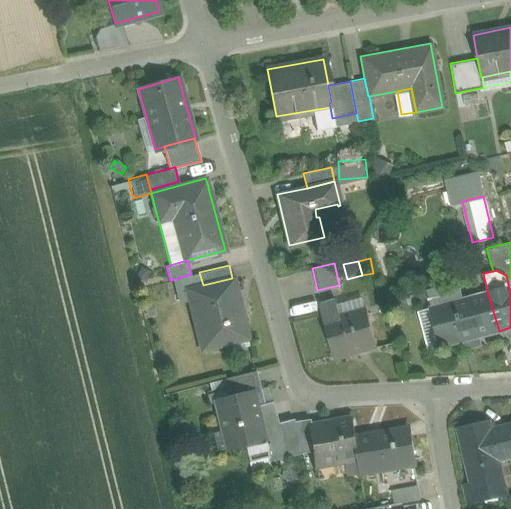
[(191,274),(178,278),(181,291),(187,289),(203,285),(199,272),(191,274)]
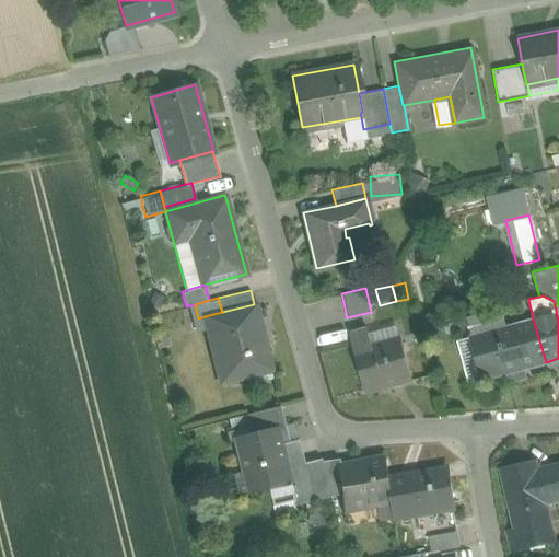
[(222,312),(205,316),(210,337),(221,381),(270,369),(254,304),(222,312)]
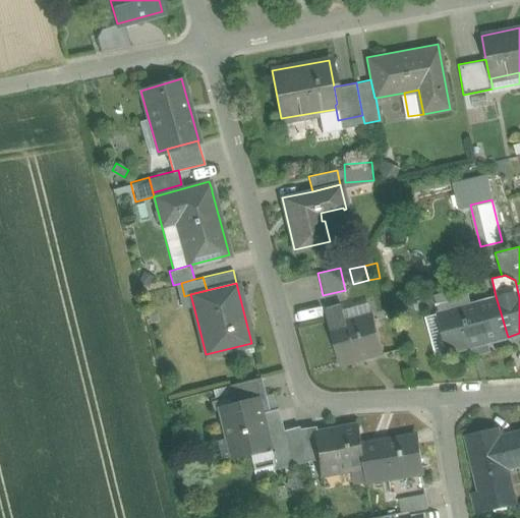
[(466,287),(435,295),(439,311),(470,303),(466,287)]
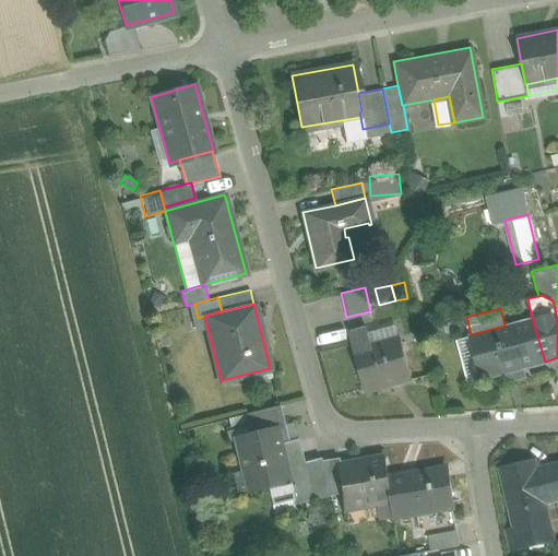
[(198,318),(196,318),(200,339),(210,336),(204,316),(198,318)]
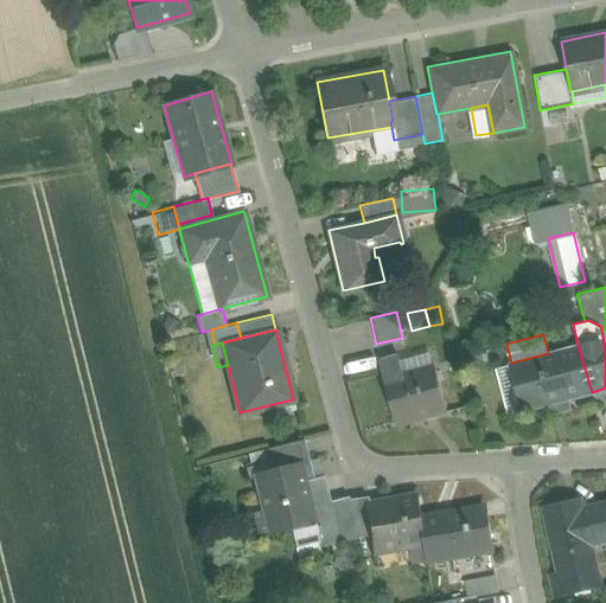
[(511,363),(509,363),(522,411),(592,392),(578,345),(548,353),(511,363)]
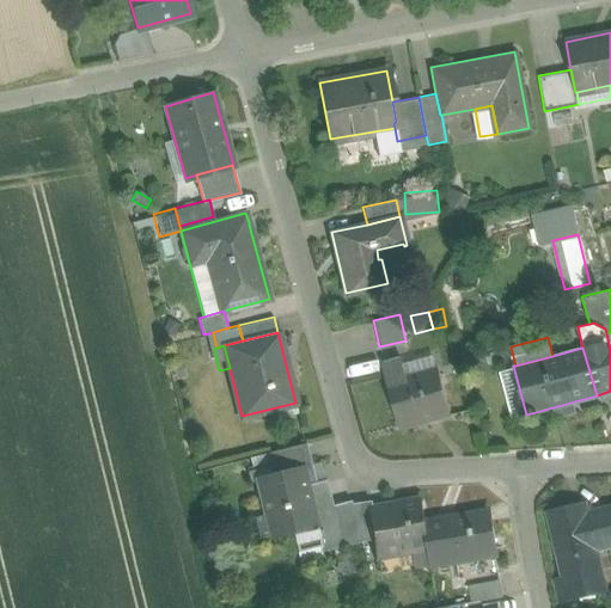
[(433,356),(402,363),(405,376),(437,369),(433,356)]
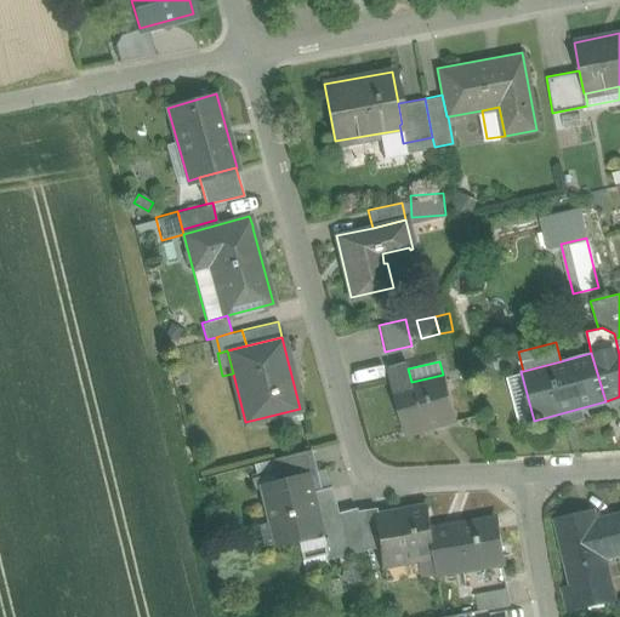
[(187,363),(174,366),(178,382),(191,378),(187,363)]
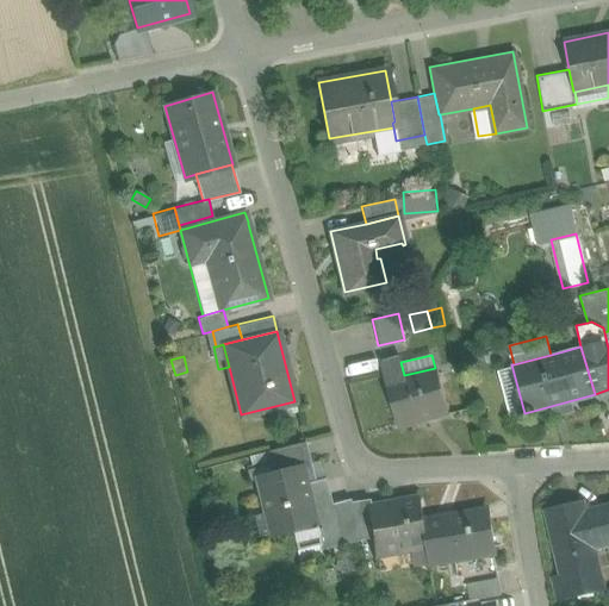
[(435,368),(404,375),(401,362),(399,357),(383,361),(381,361),(386,381),(399,428),(449,412),(436,367),(435,368)]
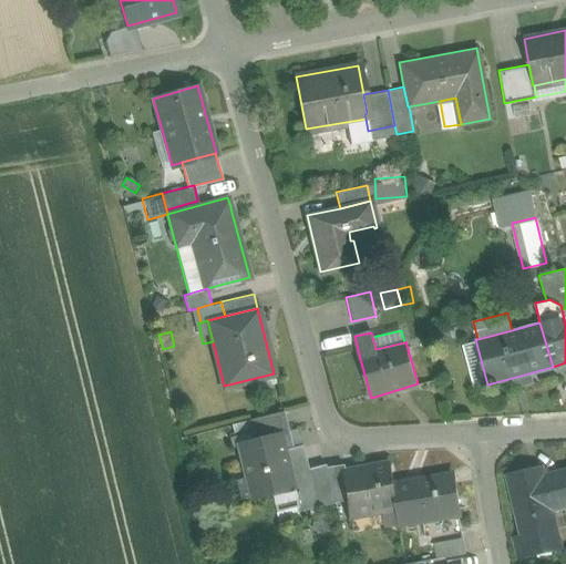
[(283,410),(248,419),(253,439),(279,432),(280,434),(288,432),(287,429),(283,410)]
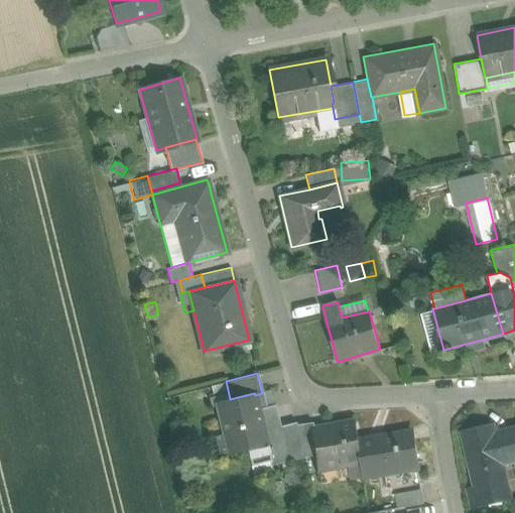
[(265,406),(274,404),(269,388),(261,390),(262,393),(265,406)]
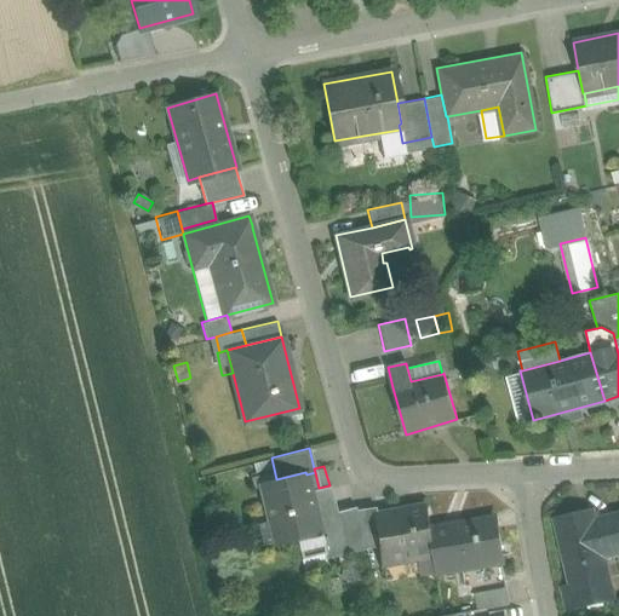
[(315,472),(307,475),(305,472),(276,479),(258,484),(267,519),(257,522),(262,543),(271,541),(273,543),(296,537),(298,548),(301,559),(322,553),(325,552),(325,551),(343,547),(344,546),(336,512),(336,511),(330,485),(319,488),(315,472)]
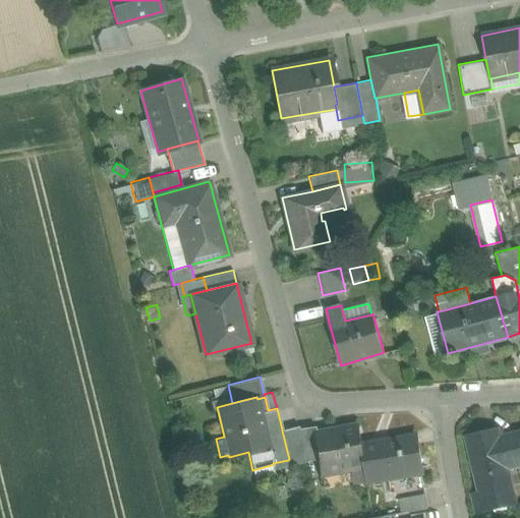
[(282,429),(282,430),(289,459),(288,460),(289,464),(306,460),(297,428),(298,428),(297,425),(282,429)]
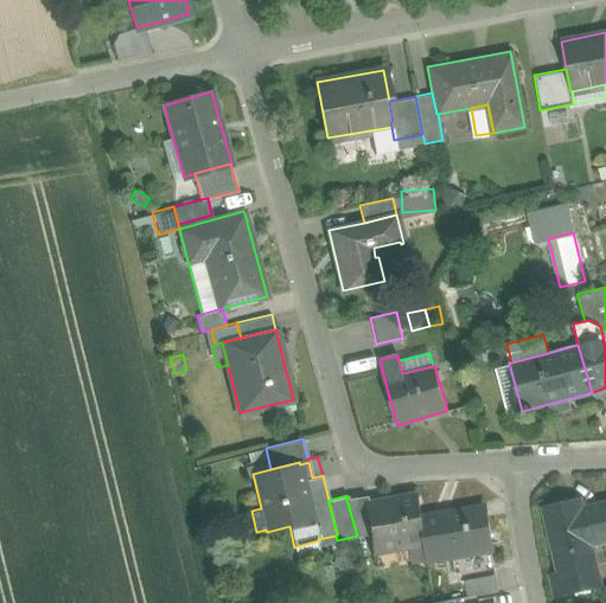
[(368,504),(367,504),(371,533),(374,550),(425,541),(421,515),(418,495),(368,504)]
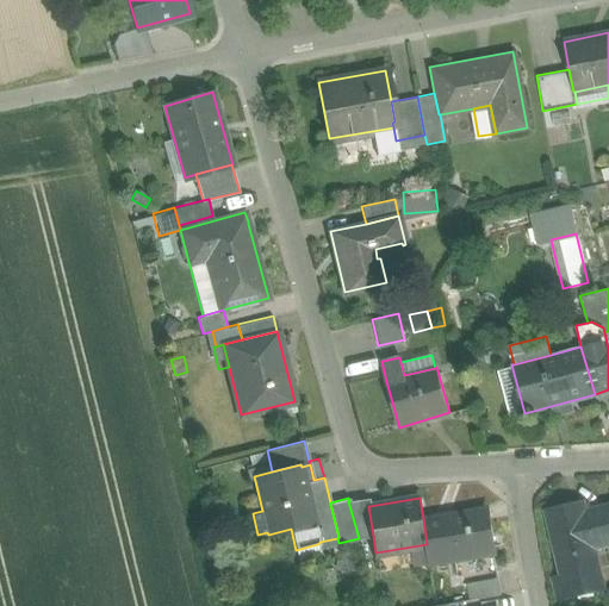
[(349,501),(348,501),(359,538),(373,536),(368,506),(370,506),(368,499),(349,501)]
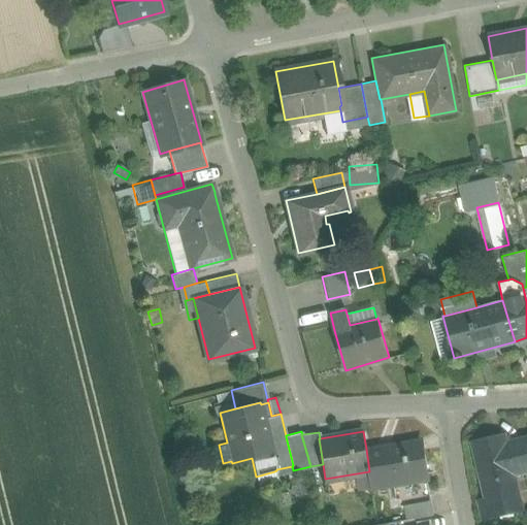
[(505,441),(503,434),(472,441),(486,498),(491,516),(521,509),(517,488),(513,473),(512,473),(504,443),(505,441)]
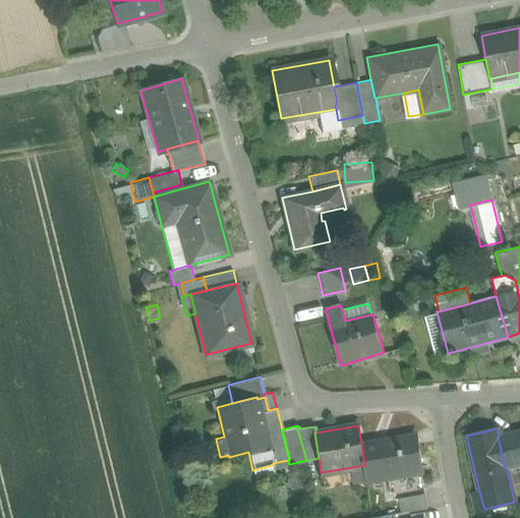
[(519,430),(499,436),(498,437),(505,467),(506,467),(519,463),(519,430)]
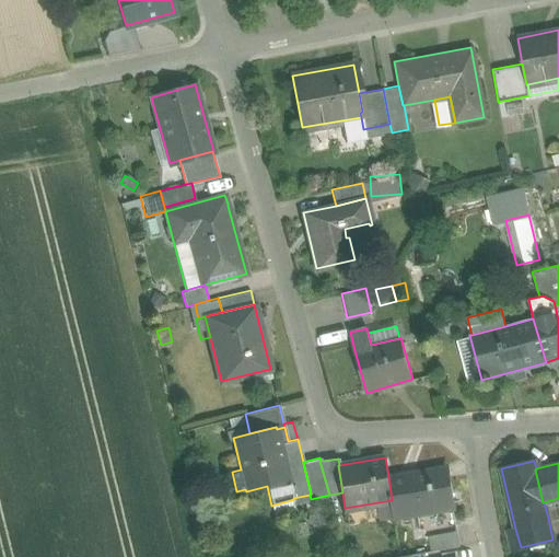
[(446,467),(388,476),(392,500),(395,517),(453,507),(446,467)]
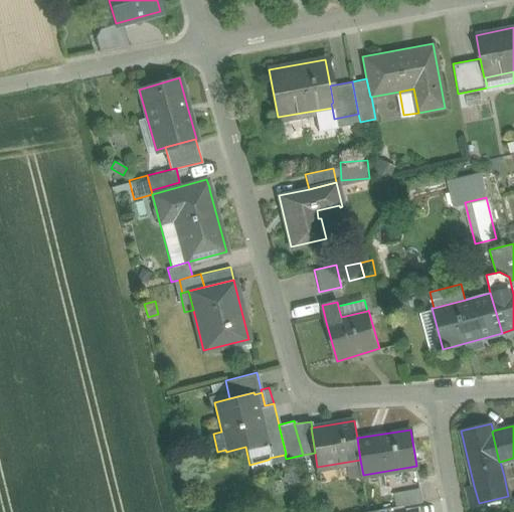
[(270,458),(270,459),(271,463),(286,459),(285,455),(270,458)]
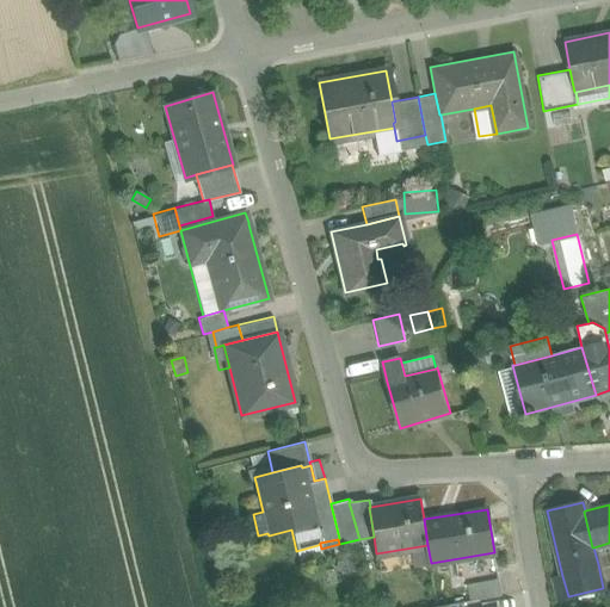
[(609,543),(593,547),(598,564),(609,561),(609,543)]
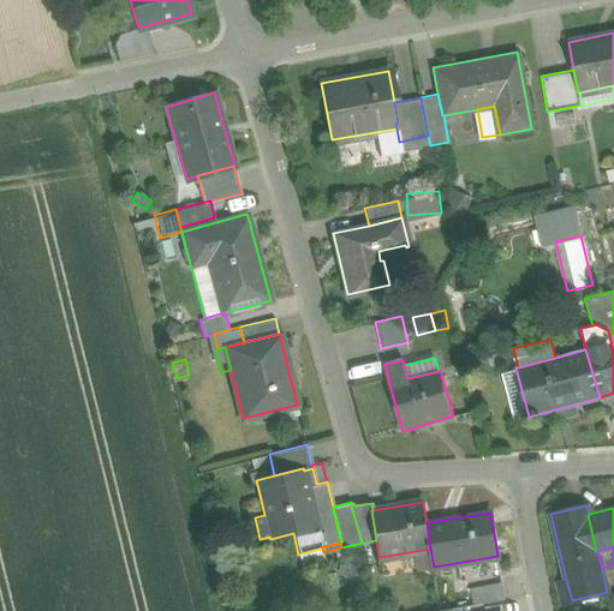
[(320,549),(298,555),(300,565),(323,561),(322,557),(320,549)]
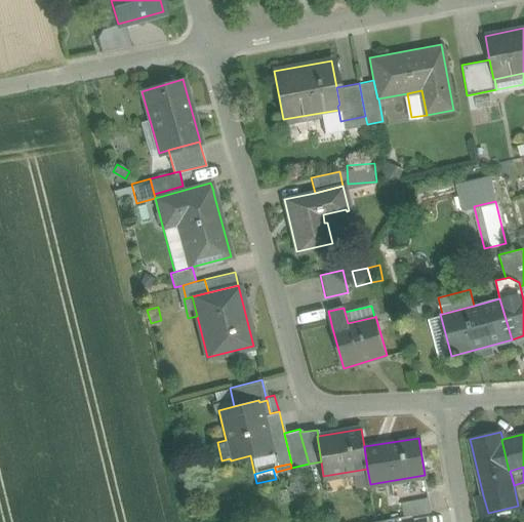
[(367,469),(323,476),(326,492),(370,484),(367,469)]
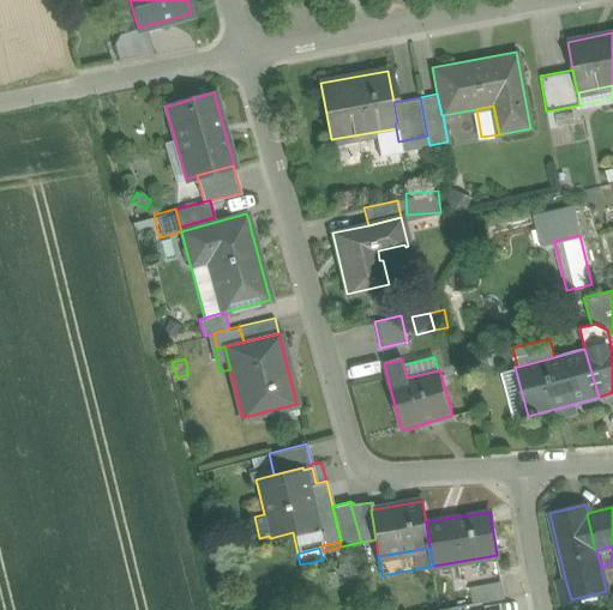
[(356,551),(344,555),(348,567),(360,563),(356,551)]
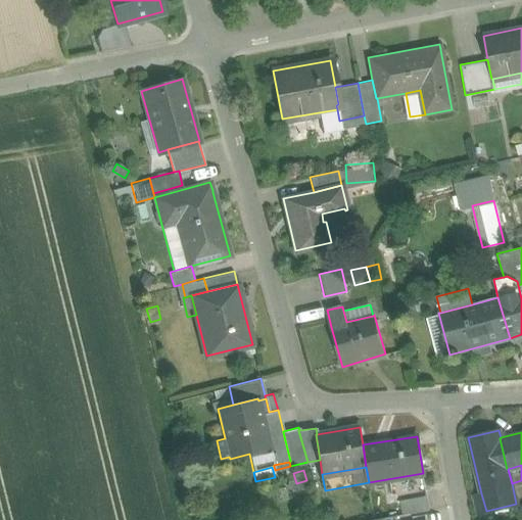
[(287,486),(276,489),(279,501),(290,498),(287,486)]
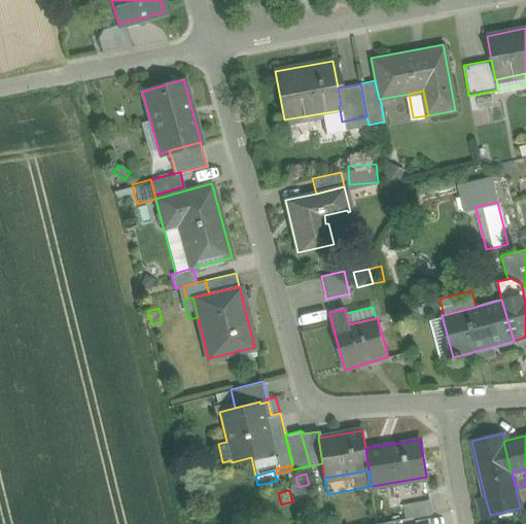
[(485,497),(478,499),(482,517),(490,515),(485,497)]
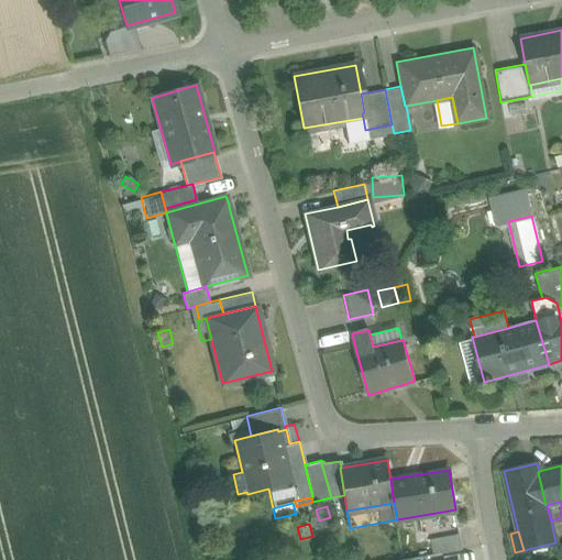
[(460,533),(431,538),(433,553),(462,548),(460,533)]
